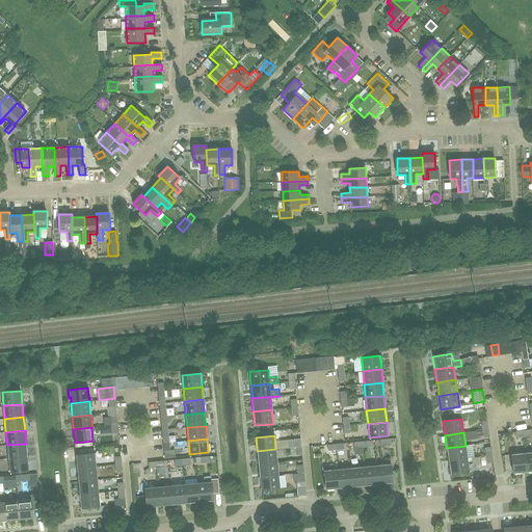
[(281,449),(295,447),(301,447),(300,439),(281,441),(281,449)]
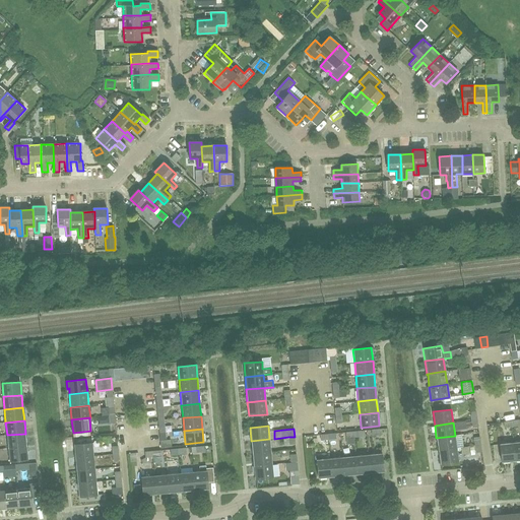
[(8,448),(26,446),(25,434),(7,435),(8,448)]
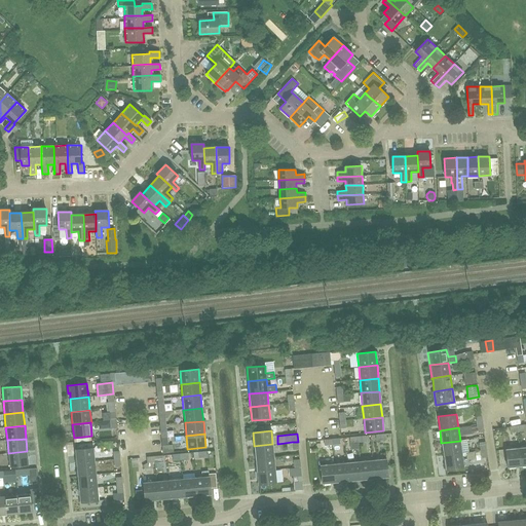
[(443,456),(461,453),(460,441),(441,443),(443,456)]
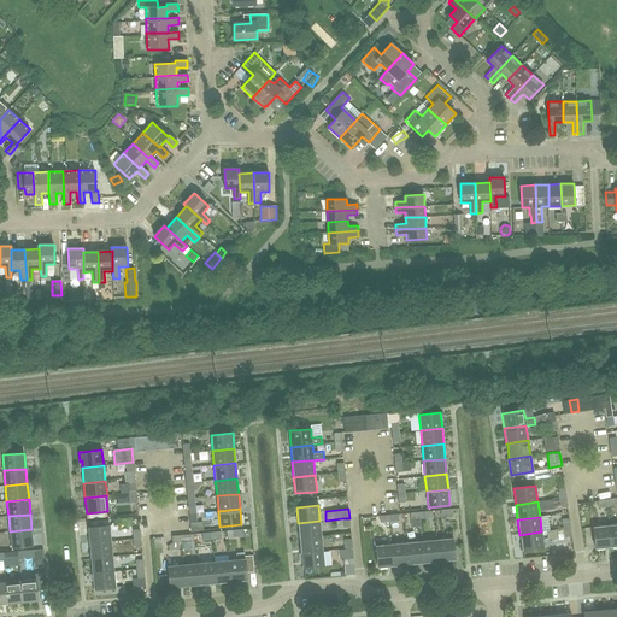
[(299,538),(321,535),(319,521),(298,523),(299,538)]
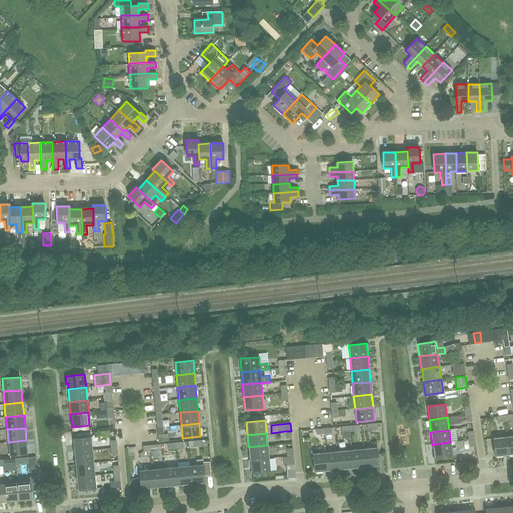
[(74,452),(92,450),(91,437),(73,438),(74,452)]
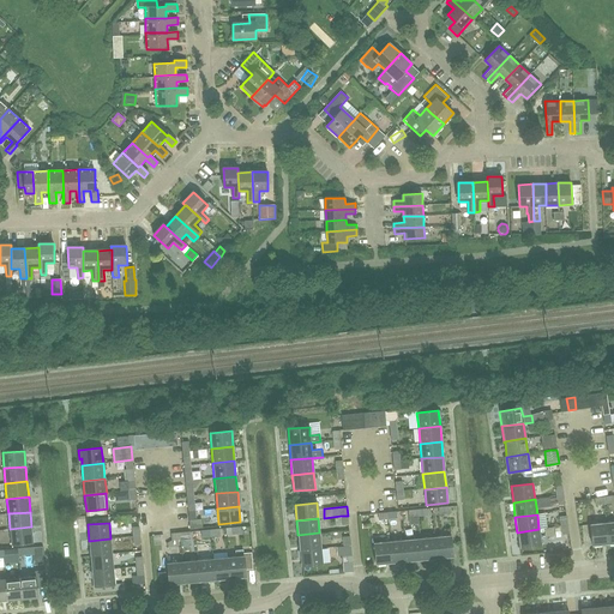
[(591,546),(607,545),(605,523),(589,524),(591,546)]
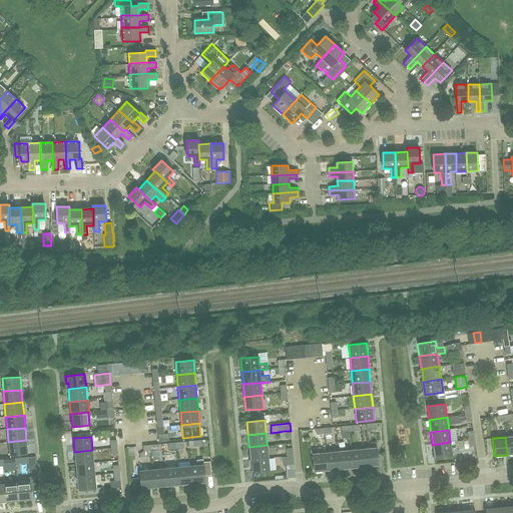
[(9,455),(27,454),(26,440),(8,442),(9,455)]
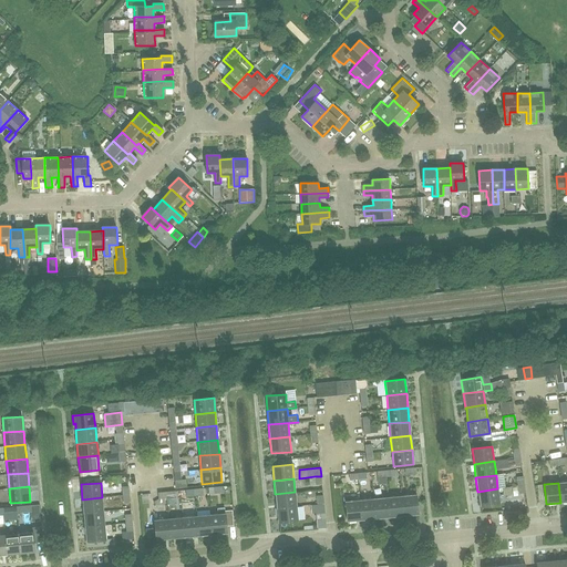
[(480,506),(500,503),(497,488),(477,492),(480,506)]
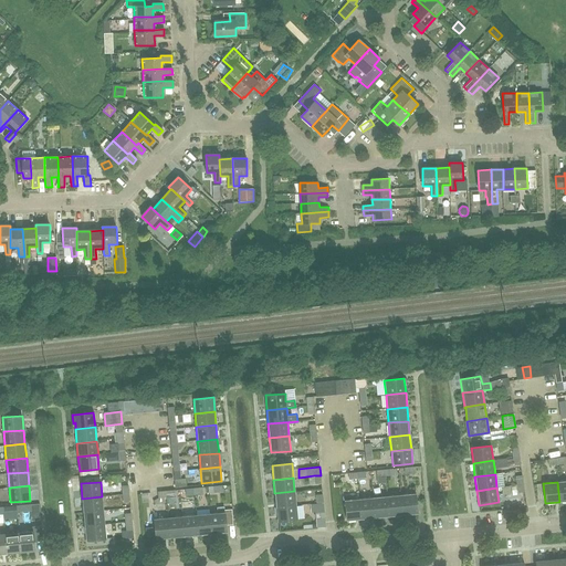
[(276,509),(296,506),(294,491),(274,493),(276,509)]
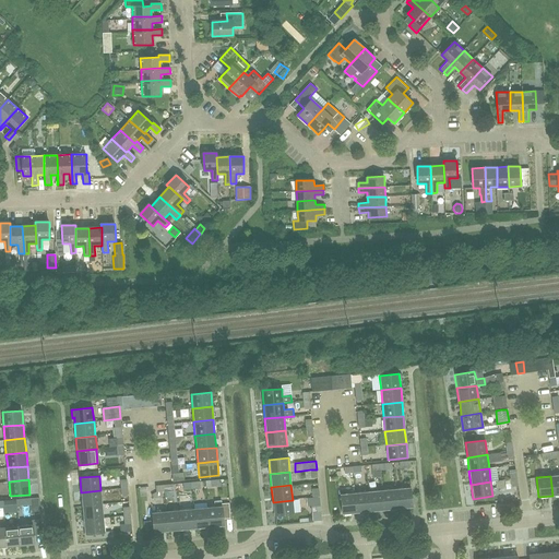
[(397,509),(413,508),(411,487),(395,489),(397,509)]
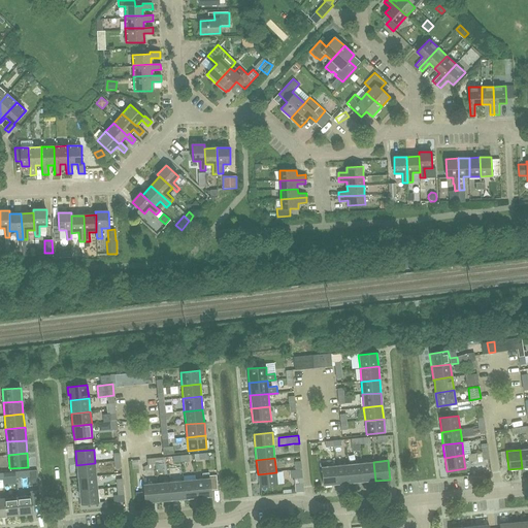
[(291,470),(302,469),(301,461),(295,462),(295,469),(291,470)]
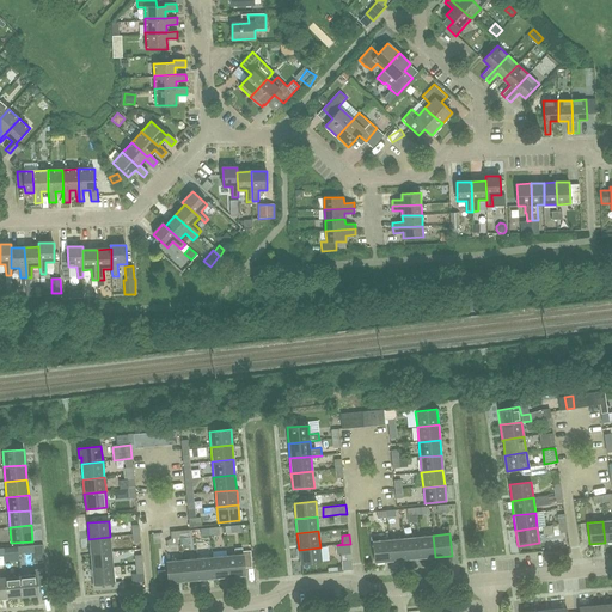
[(420,558),(435,557),(433,536),(418,537),(420,558)]
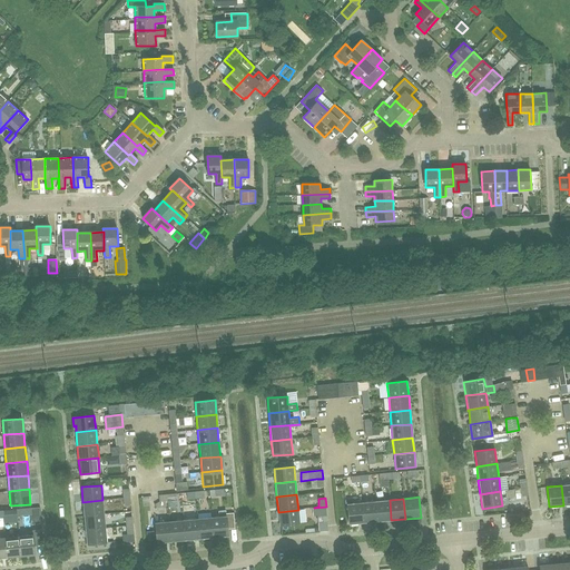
[(84,516),(104,513),(102,500),(82,502),(84,516)]
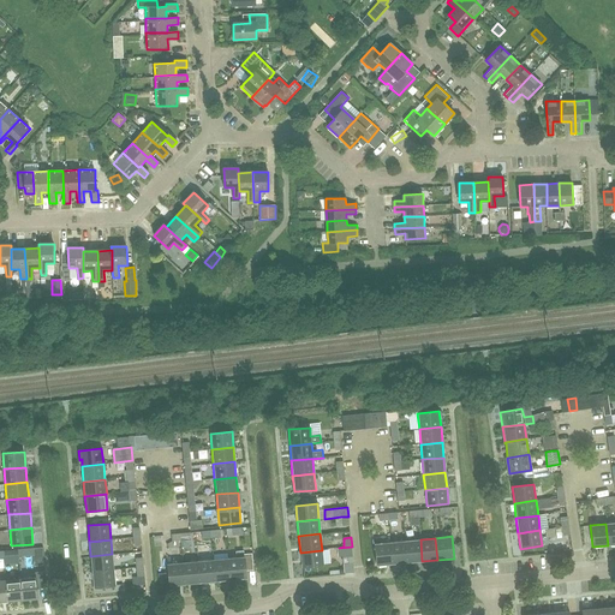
[(407,562),(422,561),(421,539),(405,541),(407,562)]
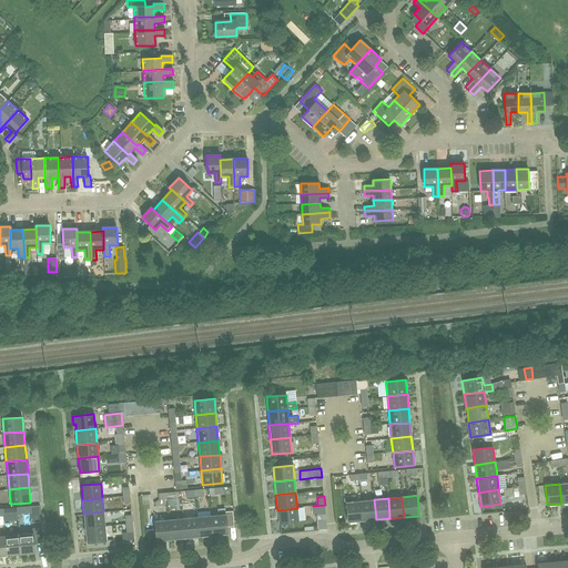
[(362,521),(376,519),(374,499),(359,501),(362,521)]
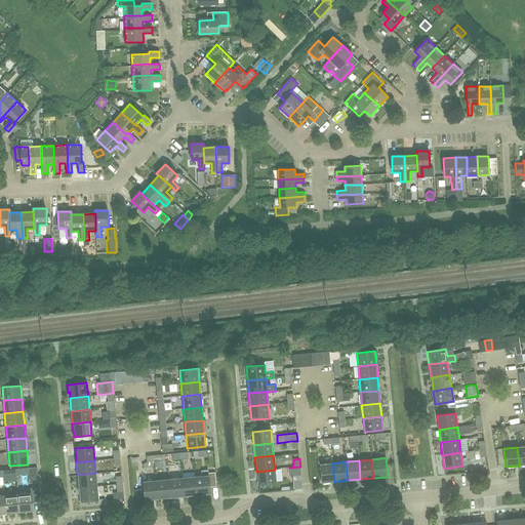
[(321,483),(334,482),(332,463),(319,465),(321,483)]
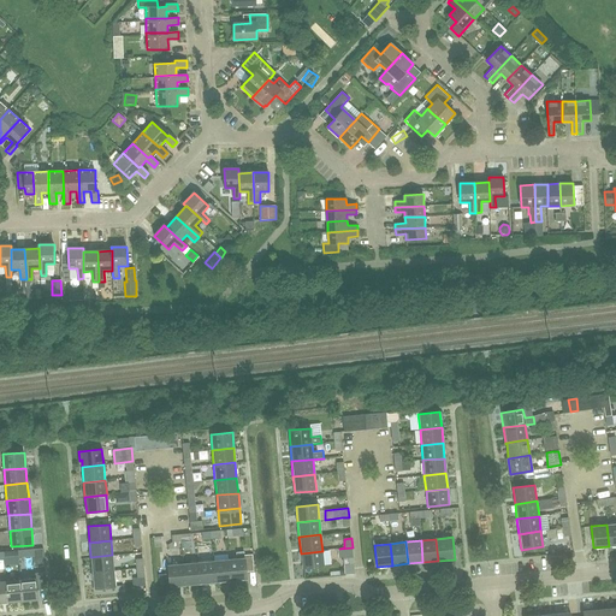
[(354,563),(353,548),(339,549),(341,557),(343,557),(343,564),(354,563)]
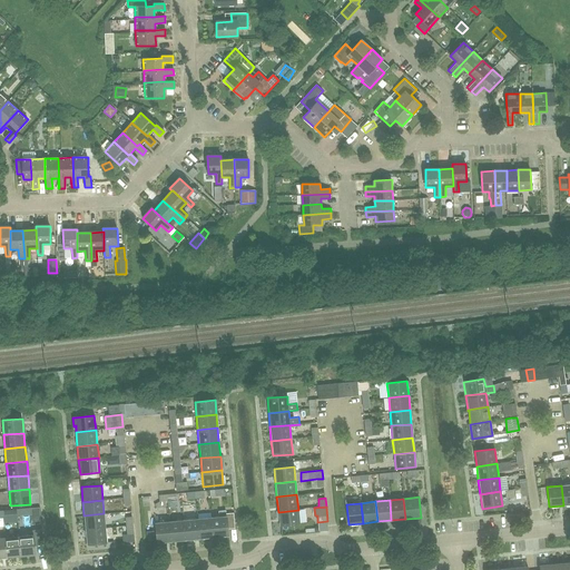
[(279,526),(300,524),(298,510),(278,512),(279,526)]
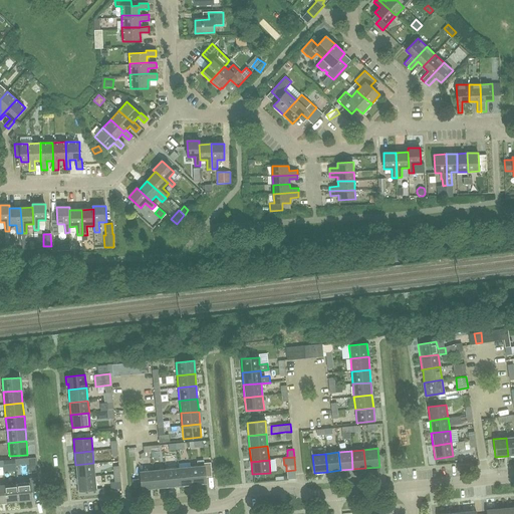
[(77,478),(95,476),(93,463),(75,465),(77,478)]
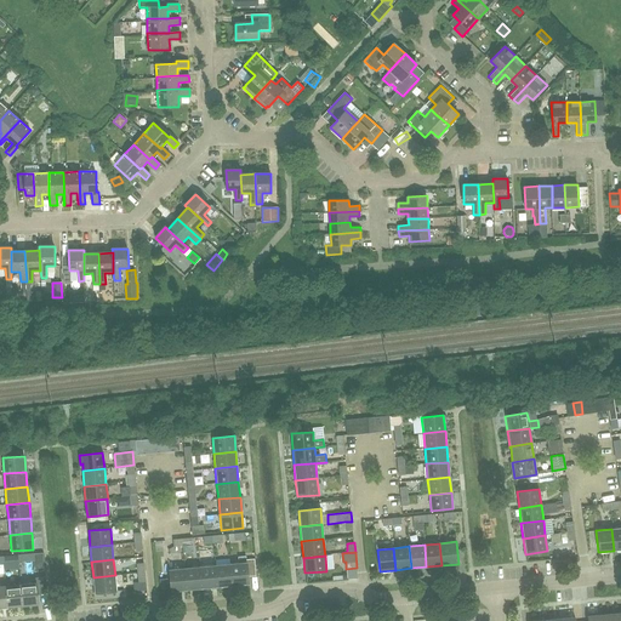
[(233,586),(249,585),(248,576),(256,576),(254,559),(245,559),(245,563),(231,564),(233,586)]
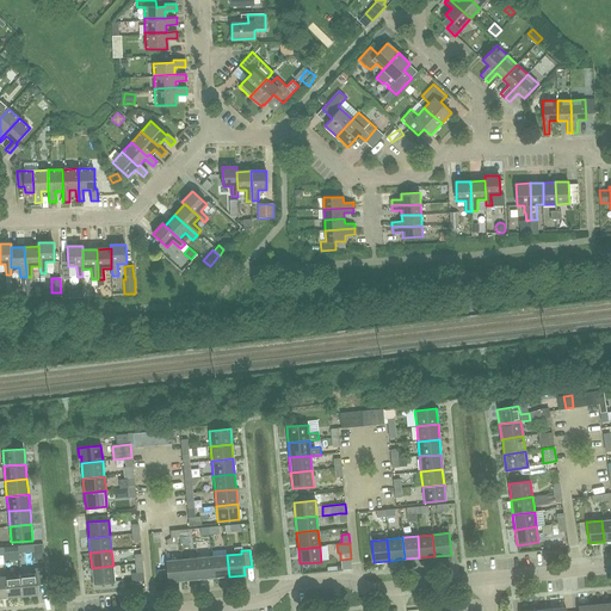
[(214,578),(229,576),(227,555),(211,556),(214,578)]
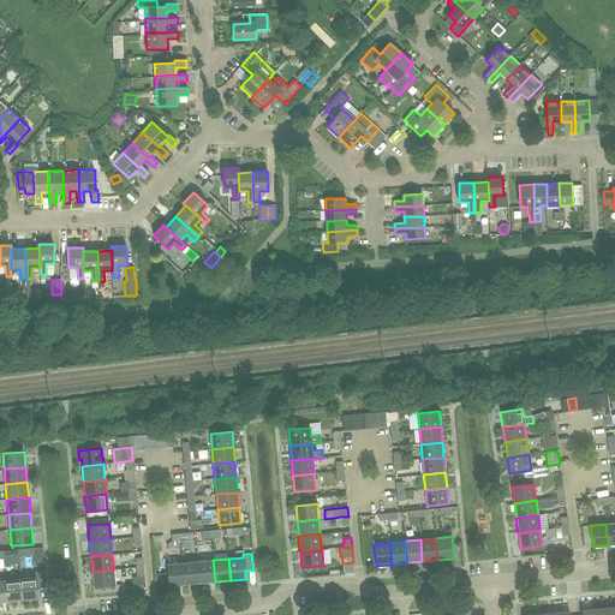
[(199,583),(215,581),(213,560),(197,561),(199,583)]
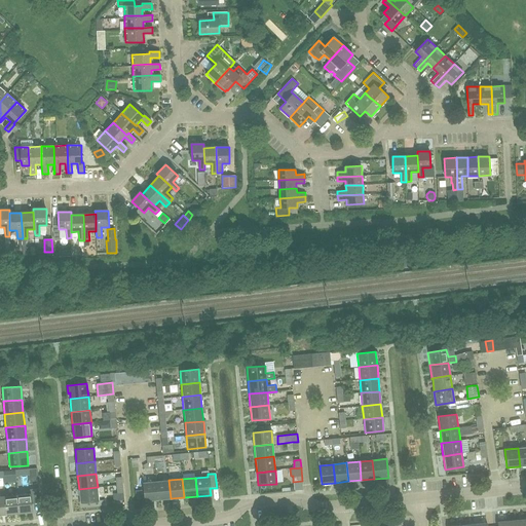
[(157,500),(171,498),(168,480),(156,481),(157,500)]
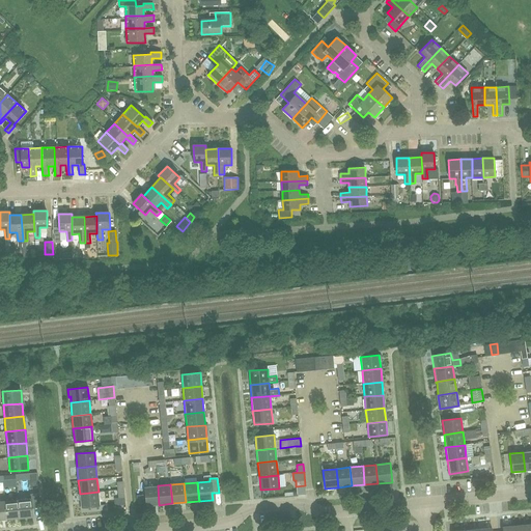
[(145,506),(159,505),(158,485),(144,487),(145,506)]
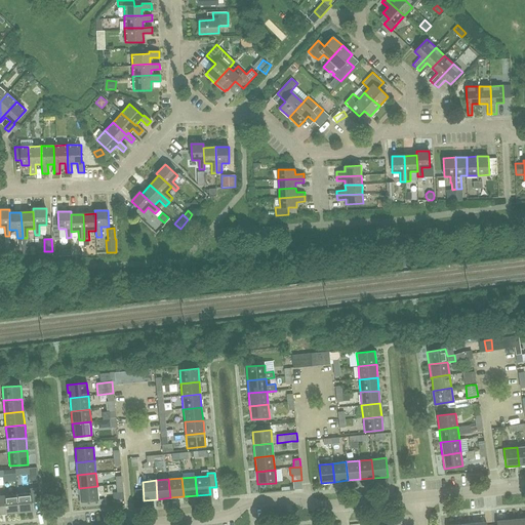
[(80,501),(98,500),(97,486),(79,488),(80,501)]
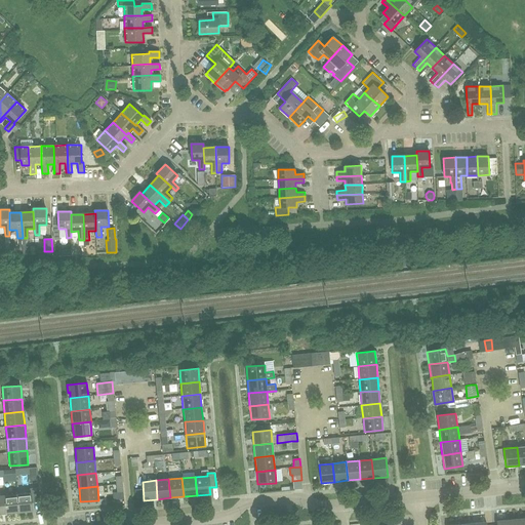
[(19,512),(33,511),(32,502),(40,501),(38,488),(30,489),(30,493),(17,494),(19,512)]
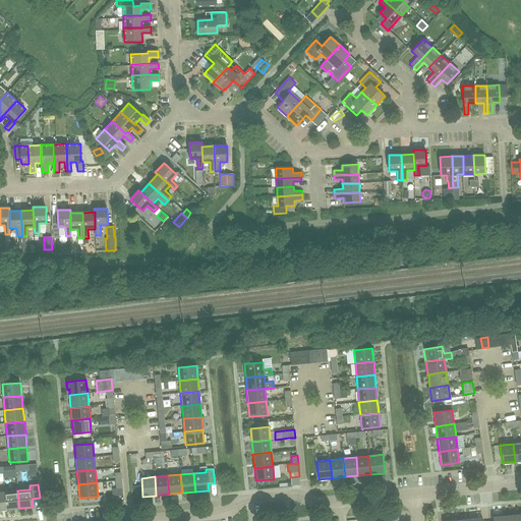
[(134,486),(134,496),(142,495),(141,485),(134,486)]
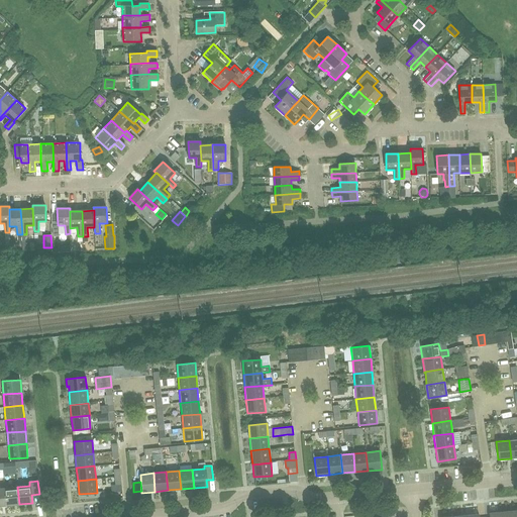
[(6,506),(19,504),(17,487),(4,488),(6,506)]
